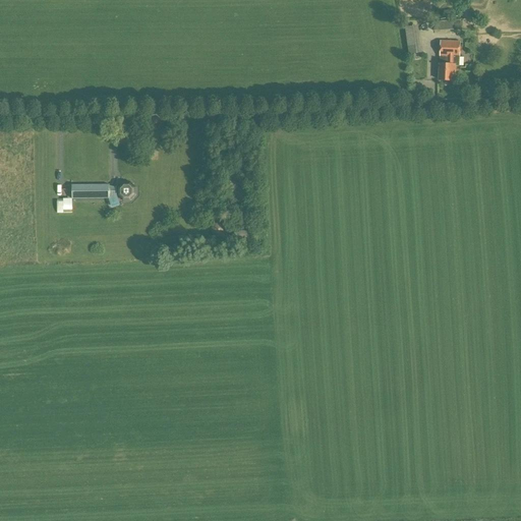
[(433,32),(454,31),(453,20),(432,22),(433,32)]
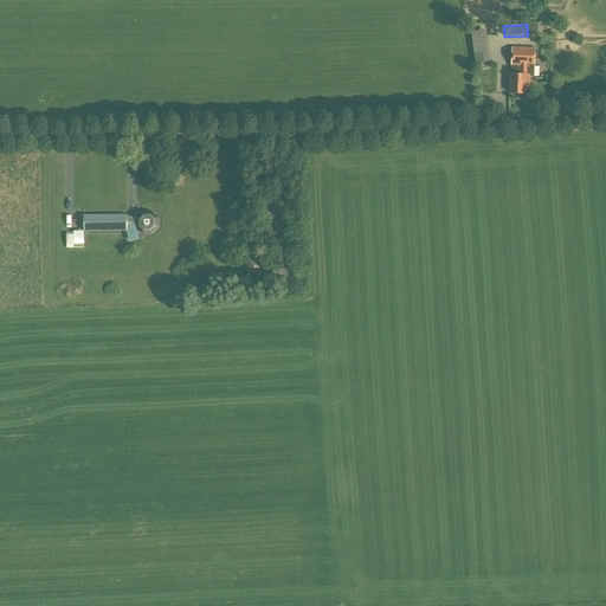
[(476,64),(491,62),(487,30),(471,32),(476,64)]
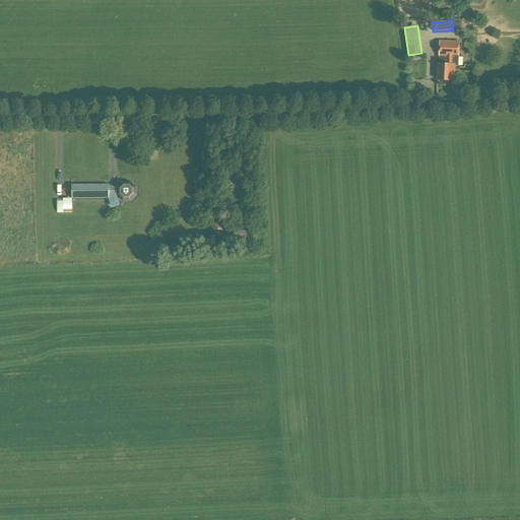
[(459,42),(440,41),(439,64),(438,64),(437,80),(451,80),(451,73),(454,73),(455,66),(458,66),(459,42)]
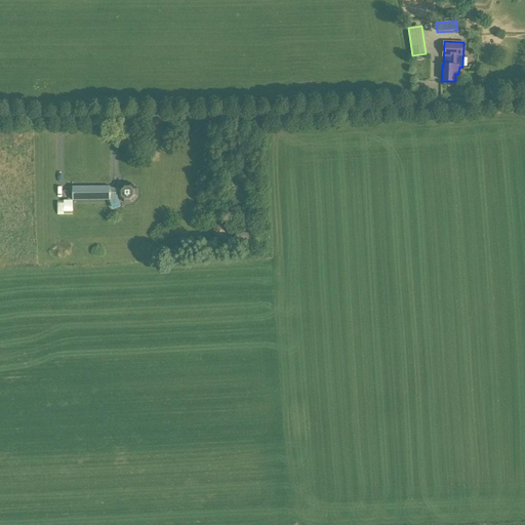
[(136,197),(136,190),(131,184),(123,184),(117,190),(110,188),(110,187),(73,187),(73,201),(111,200),(118,198),(123,203),(131,203),(136,197)]
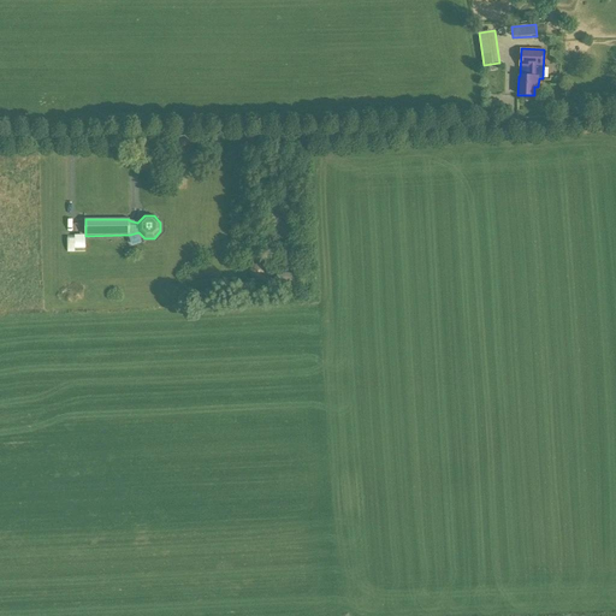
[(250,272),(250,273),(250,274),(250,276),(252,277),(252,278),(253,278),(253,279),(254,279),(255,280),(256,280),(258,280),(259,280),(260,280),(261,280),(262,280),(262,279),(264,279),(265,278),(266,277),(266,276),(267,276),(267,274),(267,273),(267,272),(267,271),(267,270),(266,270),(266,268),(266,267),(265,267),(265,266),(264,266),(264,265),(262,265),(262,264),(261,264),(260,264),(259,264),(258,264),(256,264),(255,264),(254,265),(253,265),(253,266),(252,266),(252,267),(250,268),(250,270),(250,271),(250,272)]
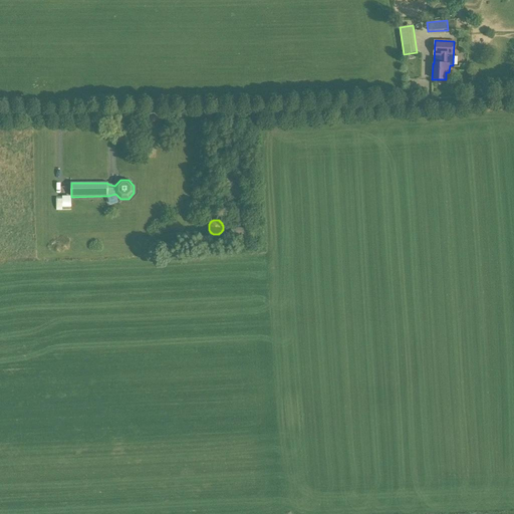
[(247,242),(246,228),(231,228),(231,242),(247,242)]
